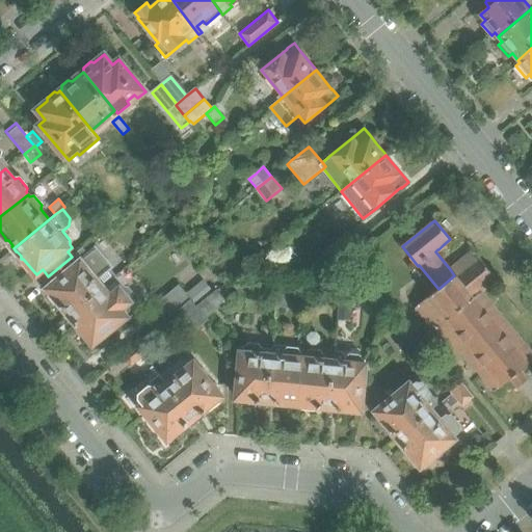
[(183,236),(174,223),(161,233),(170,244),(183,236)]
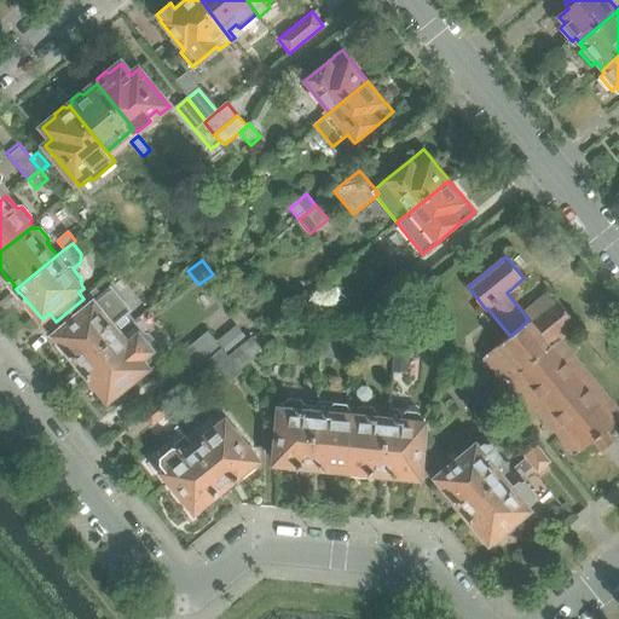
[(385,308),(415,283),(405,270),(374,296),(385,308)]
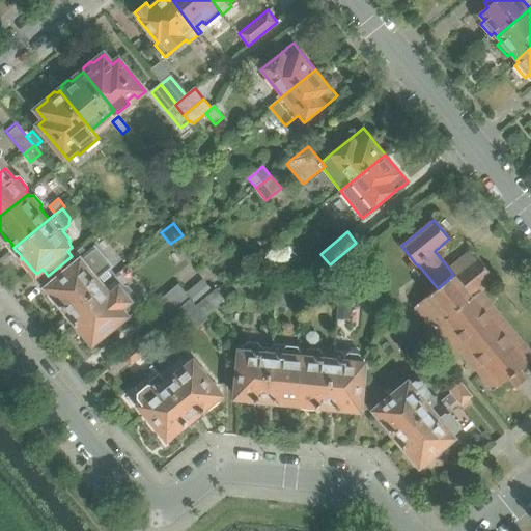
[(67,314),(116,276),(111,270),(114,267),(94,245),(86,252),(82,248),(72,256),(48,276),(53,282),(47,287),(58,301),(60,304),(59,306),(62,306),(66,311),(65,312),(67,314)]
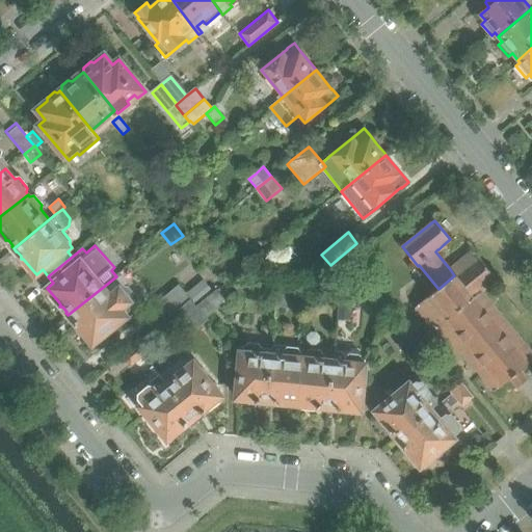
[(531,353),(481,292),(497,280),(473,250),(450,269),(454,275),(439,289),(416,308),(443,340),(442,341),(455,357),(461,352),(495,392),(510,378),(512,381),(522,373),(520,371),(531,361),(531,353)]
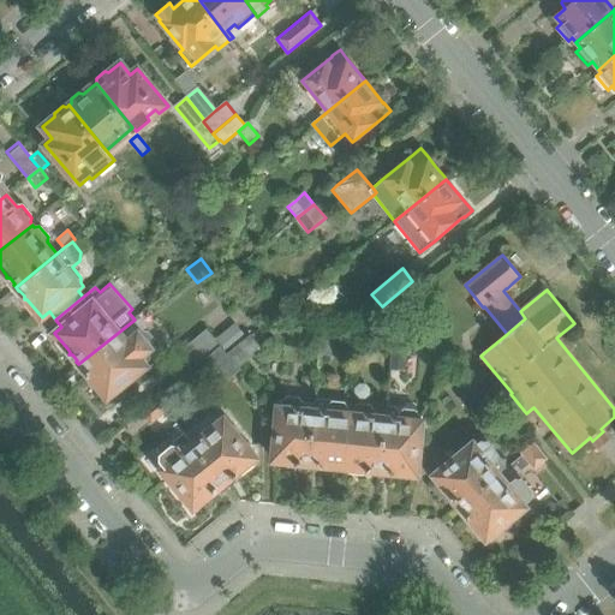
[(148,369),(155,362),(155,358),(161,353),(135,320),(78,364),(81,368),(82,366),(88,374),(87,376),(90,376),(107,398),(111,395),(114,396),(118,393),(118,388),(124,383),(131,382),(141,375),(139,375),(139,370),(144,368),(148,368),(148,369)]
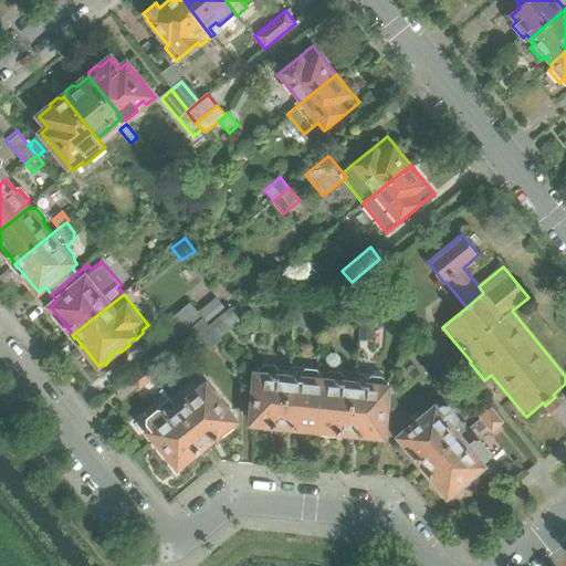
[(208,324),(227,311),(216,297),(198,313),(203,318),(208,324)]
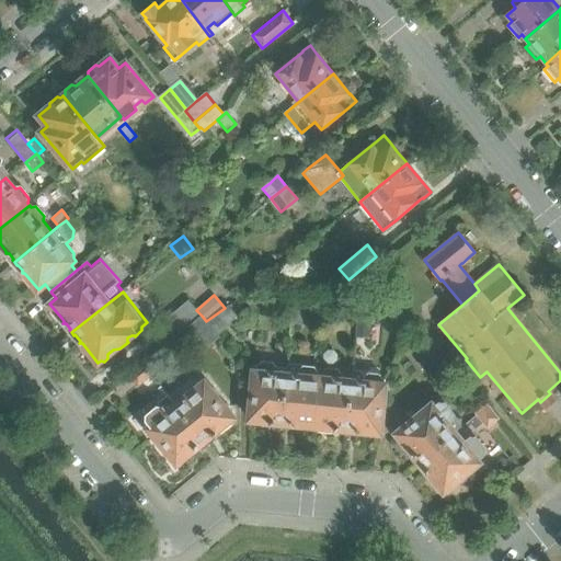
[(395,318),(398,306),(375,299),(371,312),(395,318)]
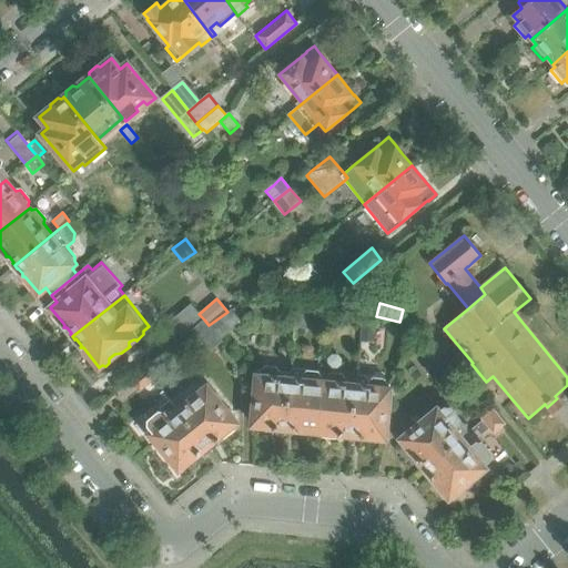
[(204,320),(199,314),(191,304),(170,322),(183,337),(192,331),(204,320)]
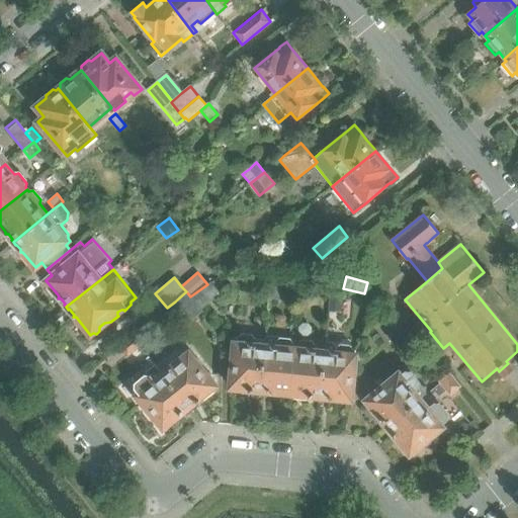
[(201,310),(221,293),(210,281),(207,284),(190,296),(201,310)]
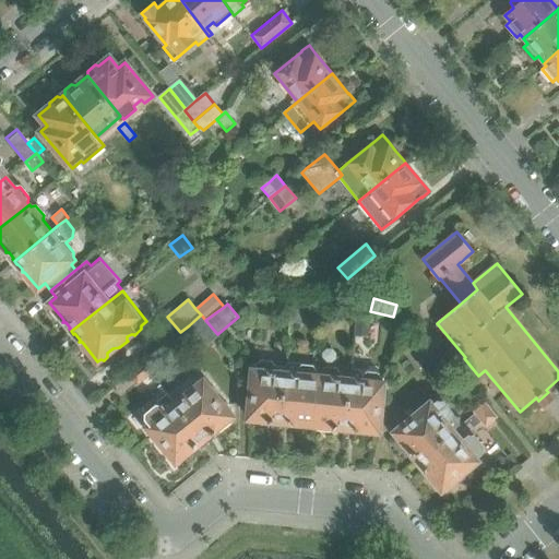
[(301,324),(302,311),(293,310),(290,323),(301,324)]
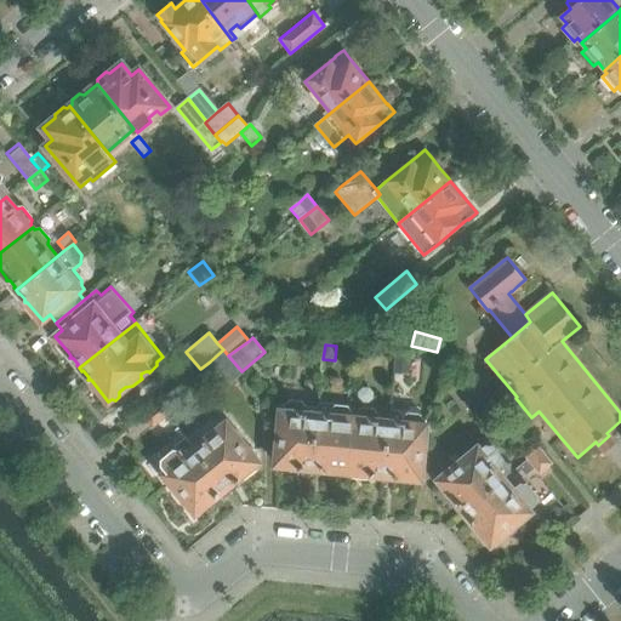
[(241,371),(228,355),(223,349),(210,362),(229,385),(243,374),(241,371)]
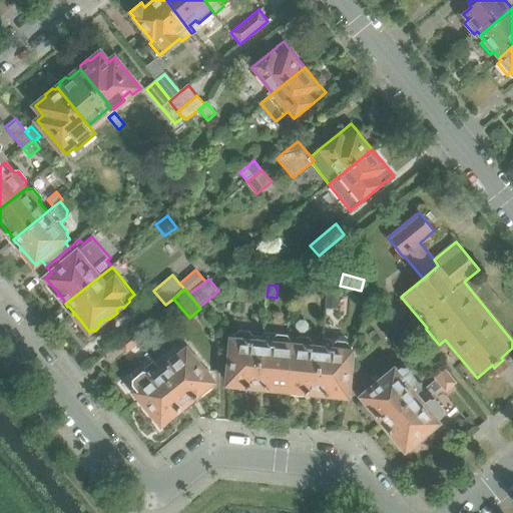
[(326,291),(325,308),(339,309),(341,292),(341,291),(338,291),(326,290),(326,291)]
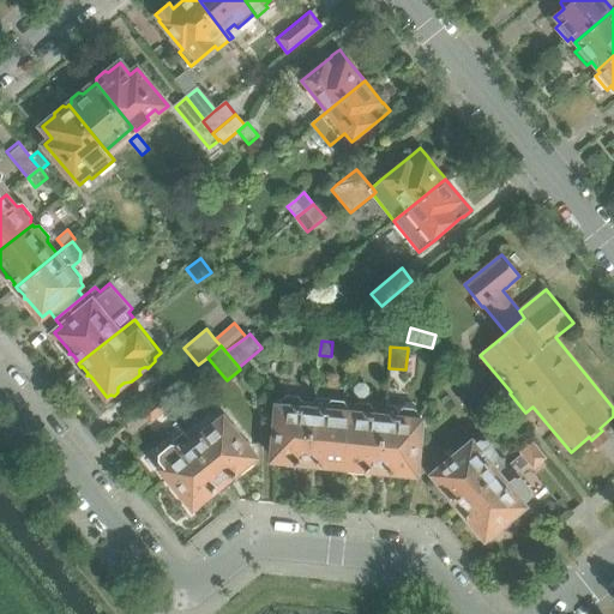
[(491,392),(481,380),(469,390),(457,399),(468,411),(491,392)]
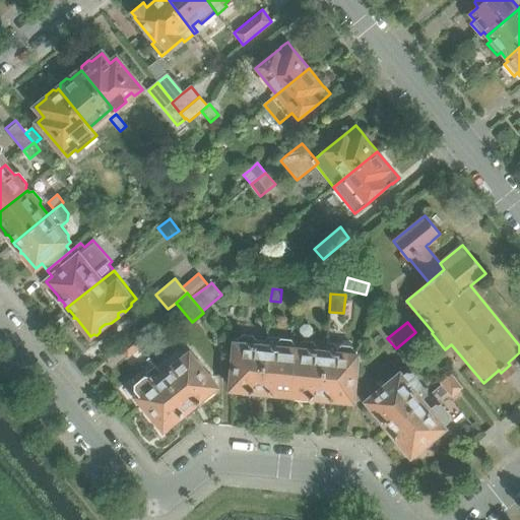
[(147,341),(138,331),(132,337),(140,346),(147,341)]
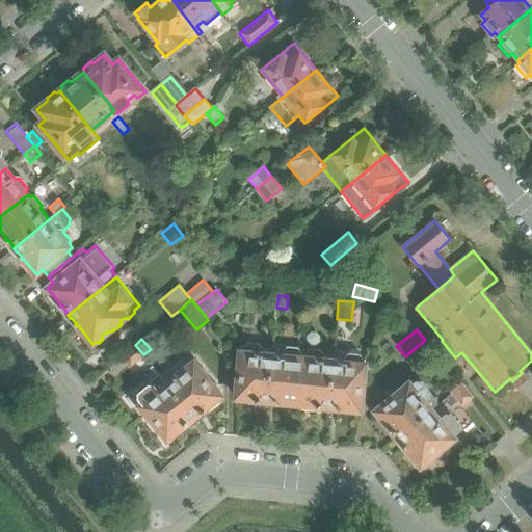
[(267,402),(272,349),(263,348),(258,343),(248,342),(243,347),(242,347),(240,360),(236,398),(255,400),(256,402),(258,400),(264,401),(264,402),(267,402)]
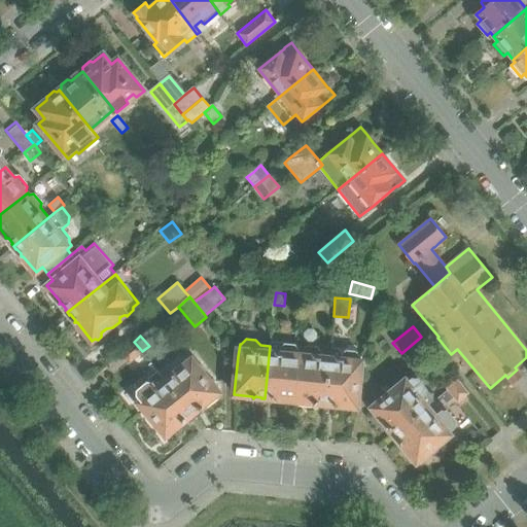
[(296,400),(302,348),(299,347),(295,344),(287,343),(271,341),(270,346),(265,398),(268,398),(274,398),(276,400),(277,399),(296,400)]
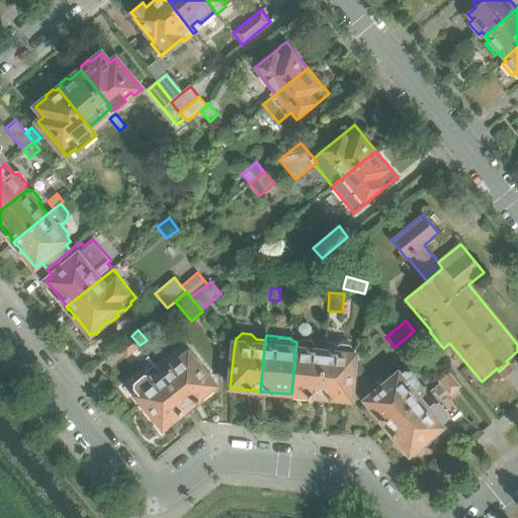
[(126,356),(140,345),(132,336),(119,347),(126,356)]
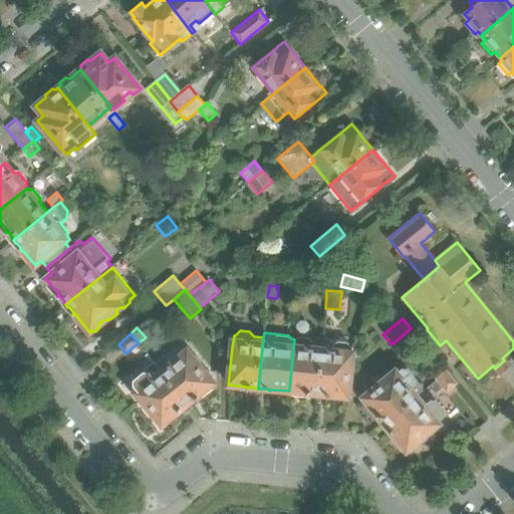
[(317,395),(324,346),(321,346),(313,345),(314,342),(309,337),(300,336),(296,339),(294,339),(289,391),(305,393),(306,395),(308,393),(314,394),(314,395),(317,395)]
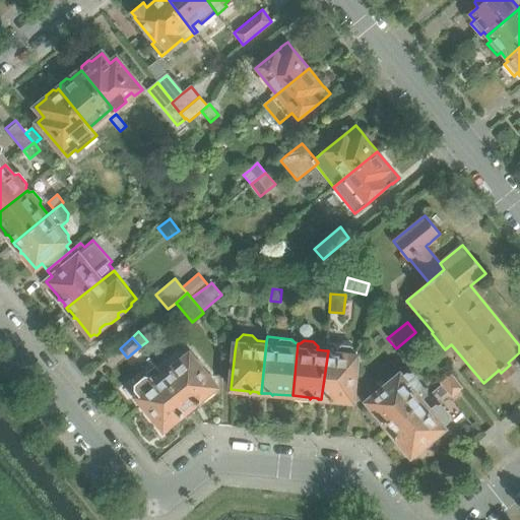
[(352,401),(358,350),(355,350),(351,344),(343,343),(339,347),(339,348),(337,348),(333,343),(326,343),(325,350),(328,350),(321,399),(324,399),(325,398),(331,399),(332,401),(334,399),(352,401)]
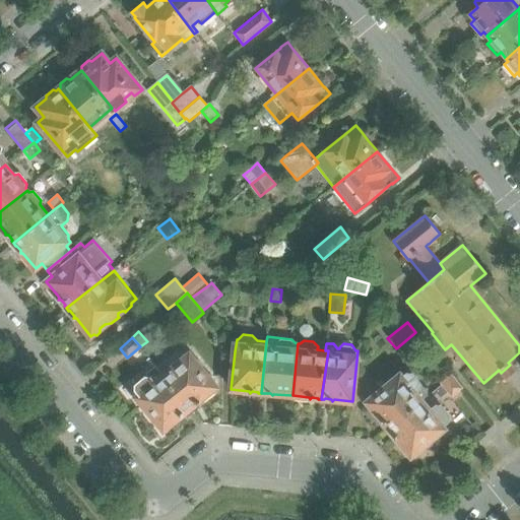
[(215,381),(210,375),(206,375),(202,370),(203,366),(198,360),(194,361),(189,354),(188,355),(184,350),(179,348),(169,356),(170,362),(167,364),(173,370),(165,376),(191,408),(193,406),(192,406),(198,401),(200,402),(200,399),(203,397),(216,387),(214,384),(215,381)]
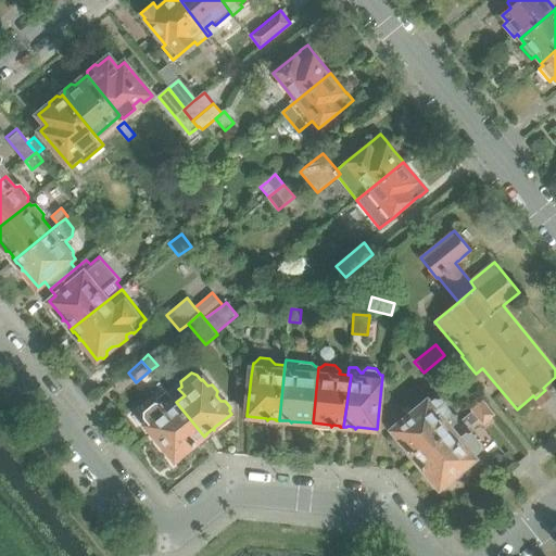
[(204,437),(176,402),(167,391),(166,391),(160,383),(156,386),(163,394),(156,399),(156,403),(146,412),(146,413),(146,417),(150,422),(147,425),(152,431),(151,436),(156,442),(160,441),(165,446),(164,451),(169,457),(173,456),(175,459),(192,445),(196,445),(196,443),(201,439),(204,437)]
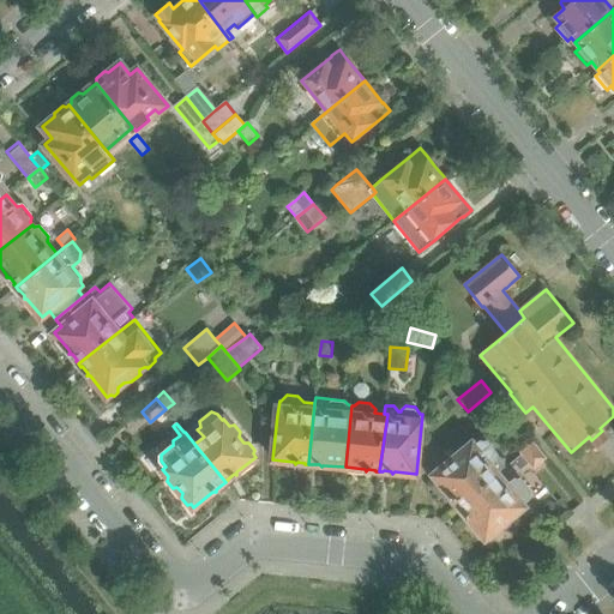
[(523,455),(535,445),(527,435),(515,445),(523,455)]
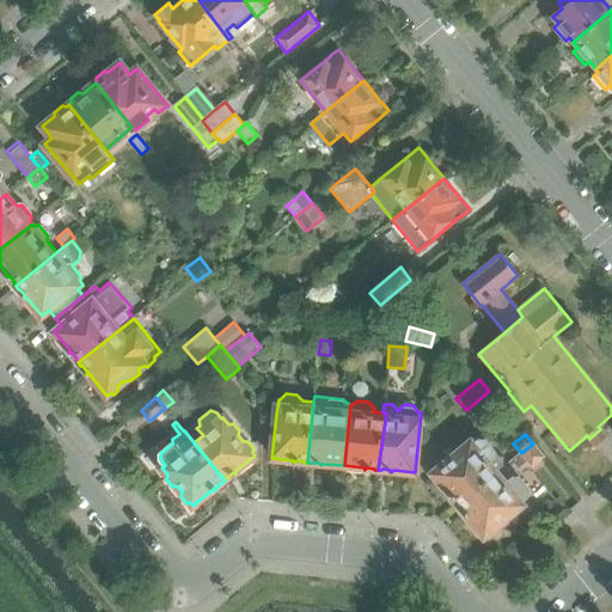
[(457,505),(512,461),(508,458),(495,470),(489,463),(494,458),(495,452),(485,440),(479,440),(475,444),(472,441),(466,445),(465,446),(460,446),(453,451),(453,457),(447,461),(442,460),(435,466),(435,470),(432,473),(448,493),(448,495),(451,495),(456,502),(454,502),(457,505)]
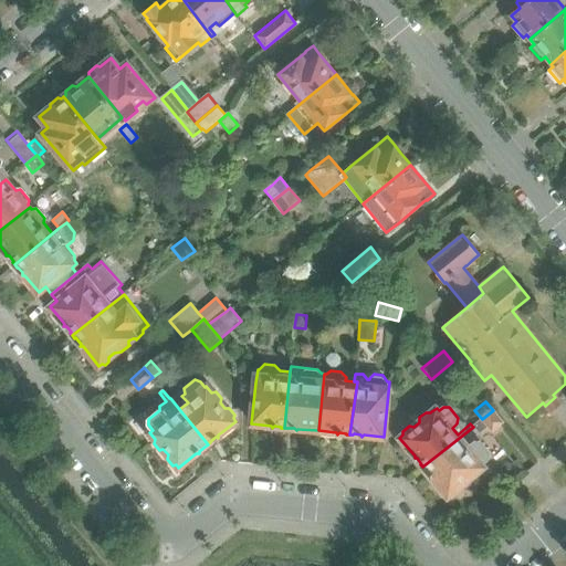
[(489,453),(480,441),(475,441),(470,435),(485,423),(492,431),(503,422),(493,410),(482,419),(473,427),(422,467),(425,470),(426,469),(430,474),(430,478),(432,478),(448,495),(450,493),(454,494),(461,489),(460,484),(467,480),(470,481),(477,475),(477,472),(483,467),(481,463),(488,458),(489,453)]
